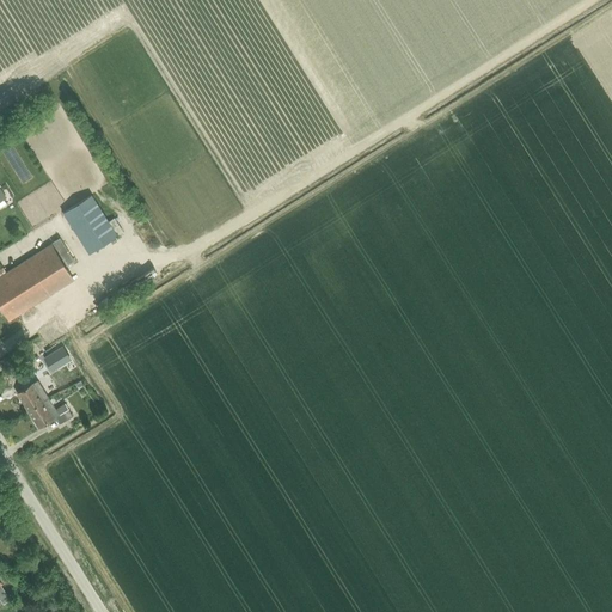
[(89,254),(117,236),(91,195),(62,213),(89,254)]
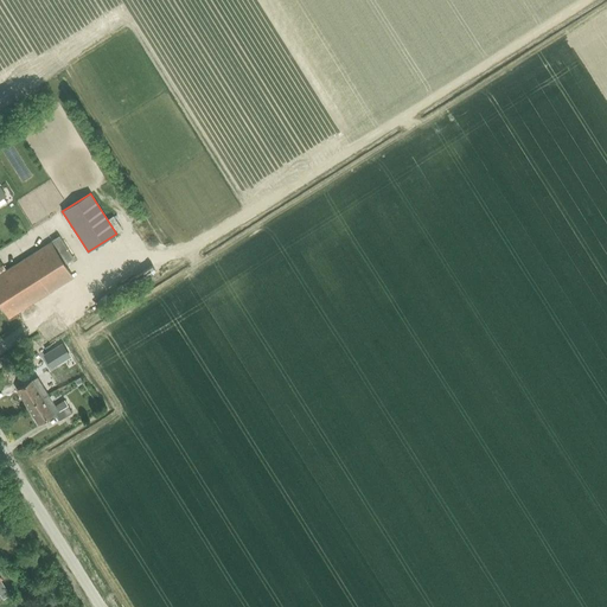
[(0,304),(8,318),(72,278),(50,243),(0,274),(0,304)]
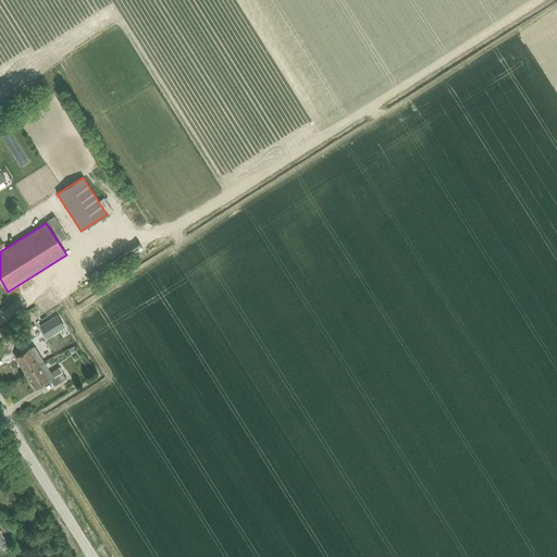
[(48,336),(64,326),(58,316),(41,325),(48,336)]
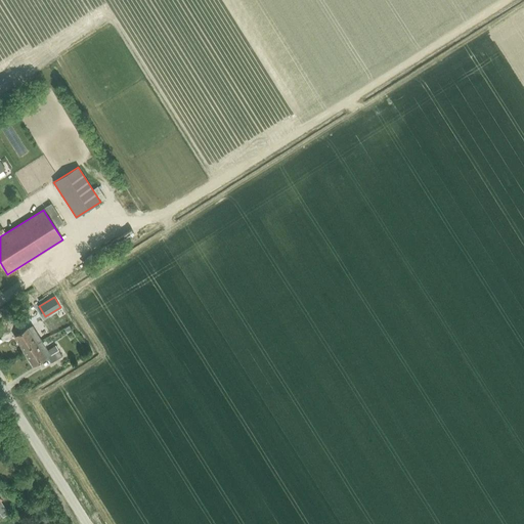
[(24,352),(41,341),(32,326),(27,330),(26,330),(14,337),(24,352)]
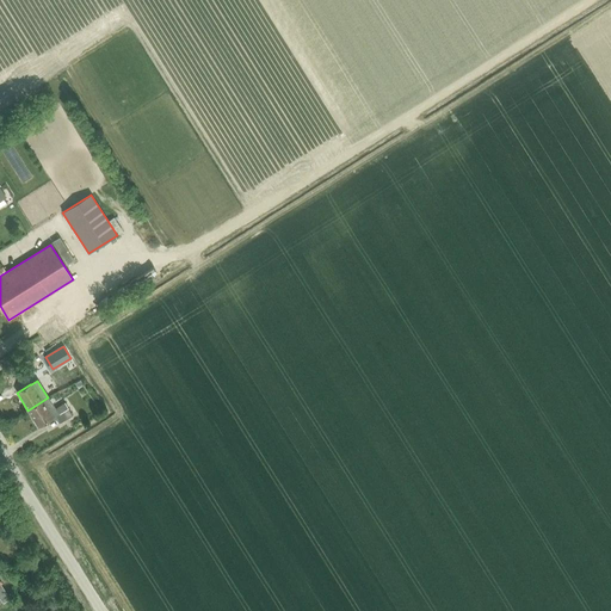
[(65,402),(55,408),(48,397),(28,411),(38,427),(53,419),(55,418),(60,424),(73,417),(65,402)]
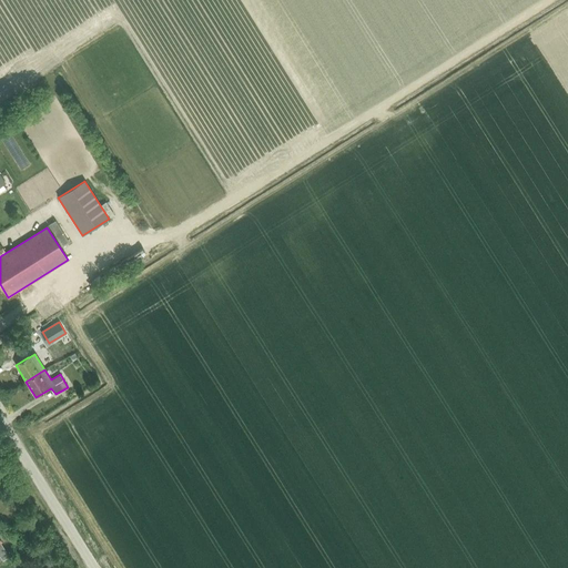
All buildings are outlined.
